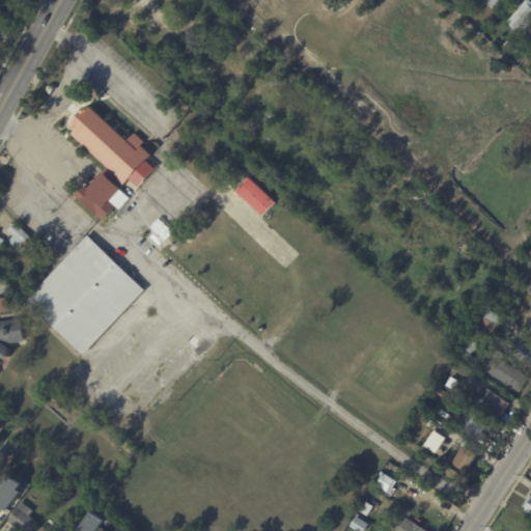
[(499,0),(493,8),(481,0),(499,0)]
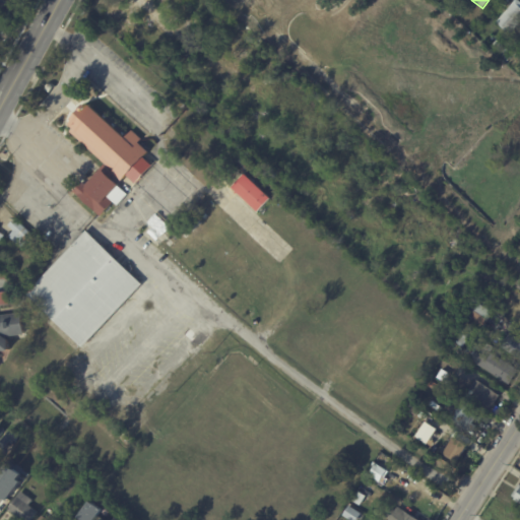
[(518,0),(519,1),(519,23),(511,35),(497,22),(516,0),(518,0)]
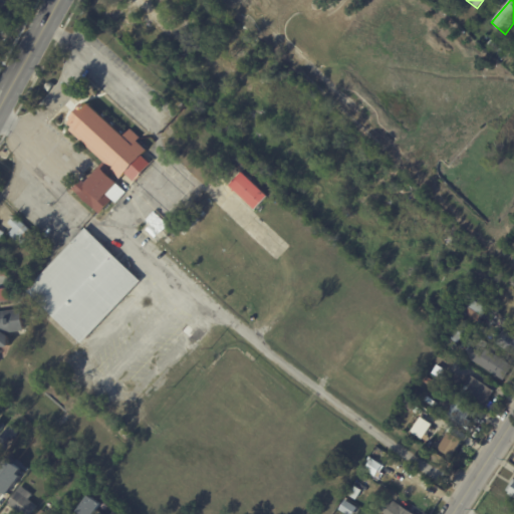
[(116,30),(118,24),(124,27),(121,33),(116,30)]
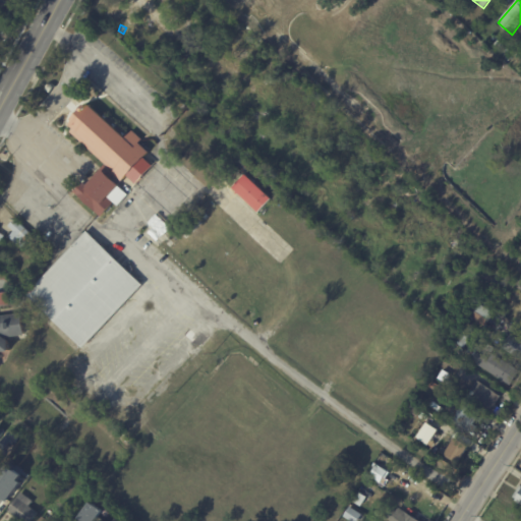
[(130,37),(131,38),(127,42),(122,36),(125,33),(130,37)]
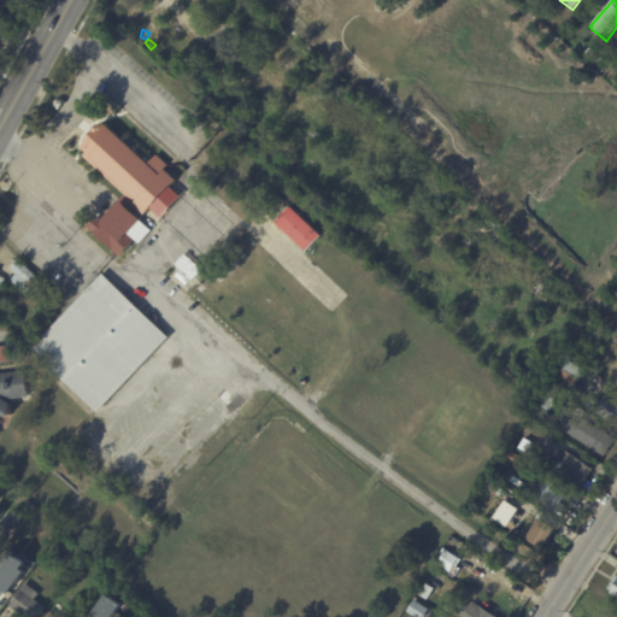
[(165,43),(175,45),(172,58),(160,57),(163,43),(165,43)]
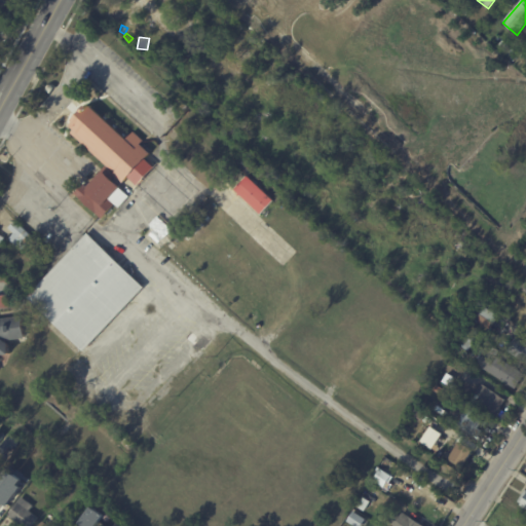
[(502,40),(508,44),(503,49),(499,45),(502,40)]
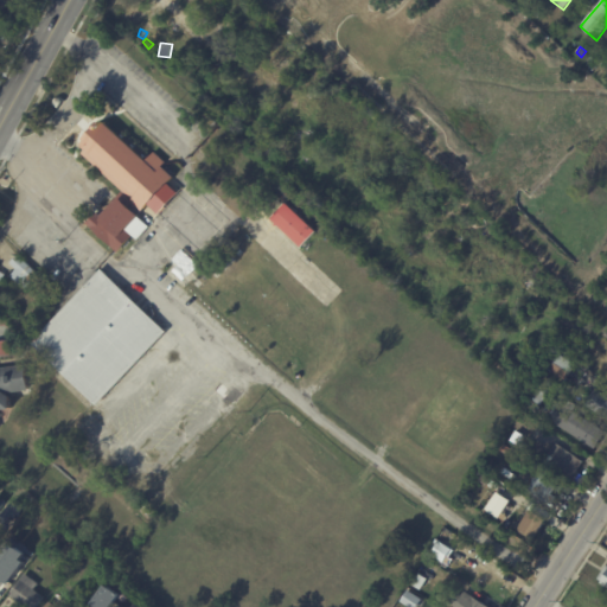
[(243,80),(249,87),(240,93),(235,85),(243,80)]
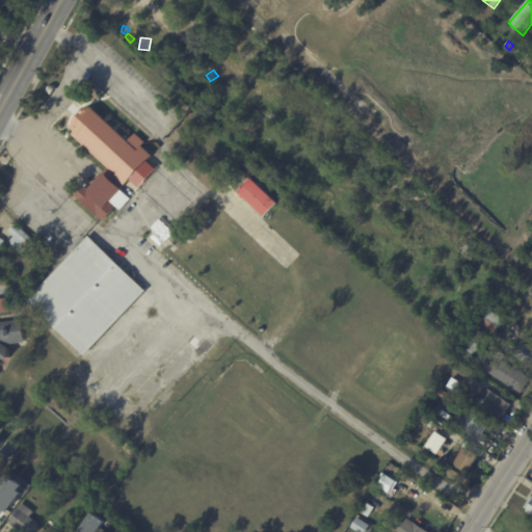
[(89,105),(128,141),(136,132),(147,142),(142,145),(153,155),(125,184),(74,134),(76,132),(70,127),(73,124),(72,122),(88,104),(89,105)]
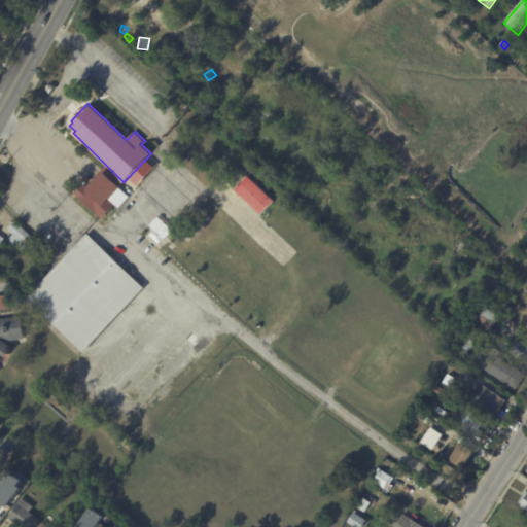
[(241,120),(253,131),(247,137),(236,127),(241,120)]
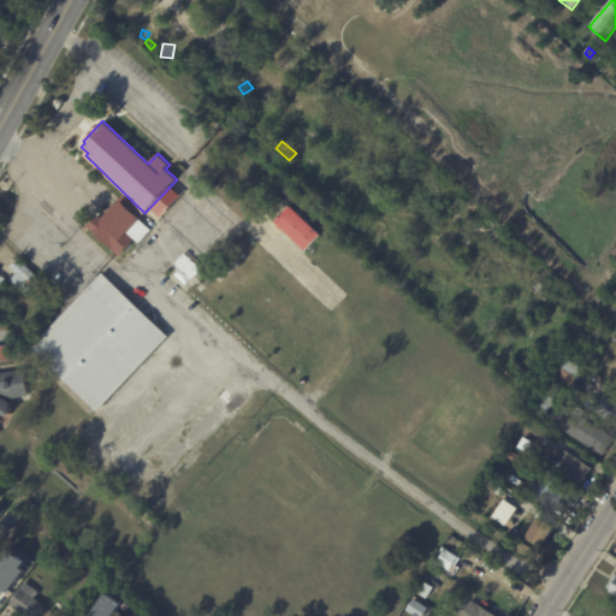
[(129,211),(138,220),(132,227),(136,231),(131,236),(135,240),(119,256),(87,227),(98,215),(101,219),(104,215),(106,218),(119,202),(129,211)]
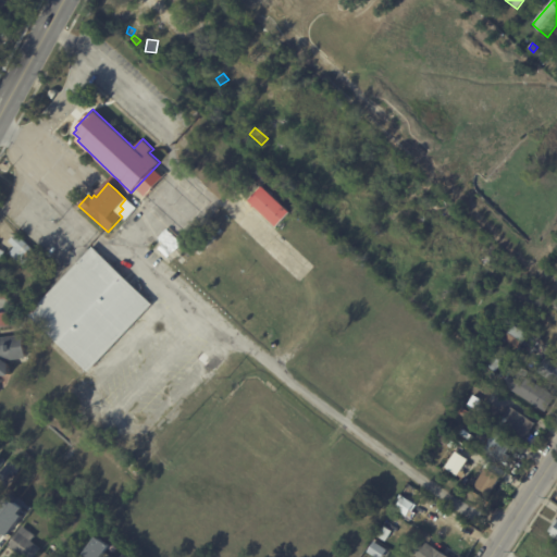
[(256,194),(260,199),(251,208),(246,203),(255,194),(256,194)]
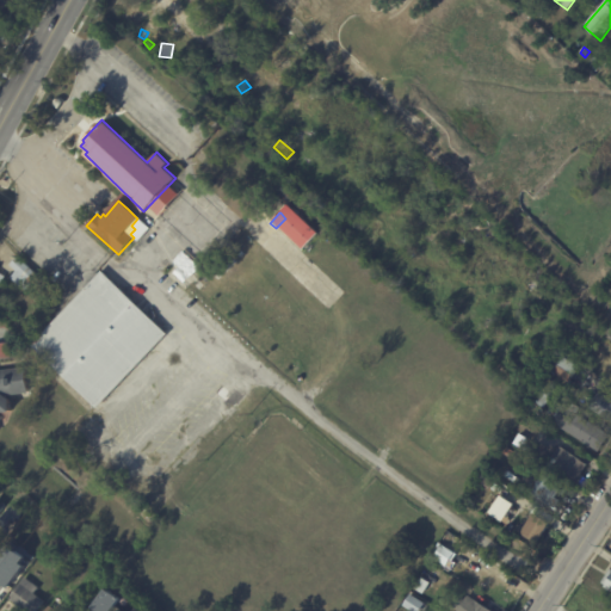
[(38,277),(25,291),(10,277),(16,271),(10,265),(17,257),(38,277)]
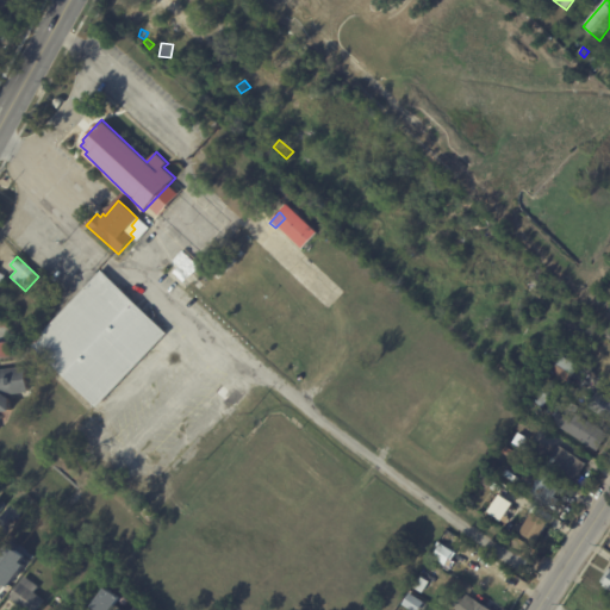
[(95,408),(31,346),(100,272),(167,335),(97,409),(95,408)]
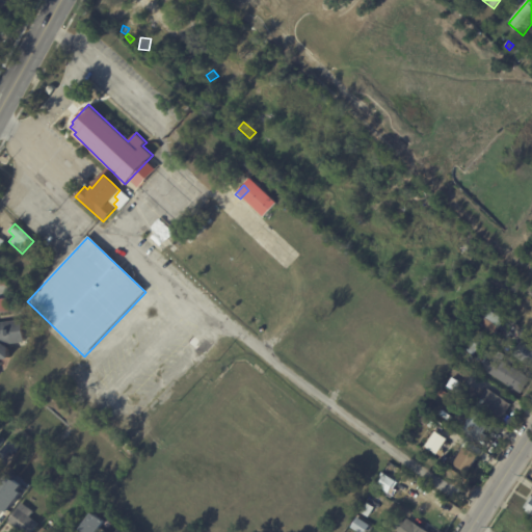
[(0,261),(1,260),(14,270),(9,275),(0,268),(0,261)]
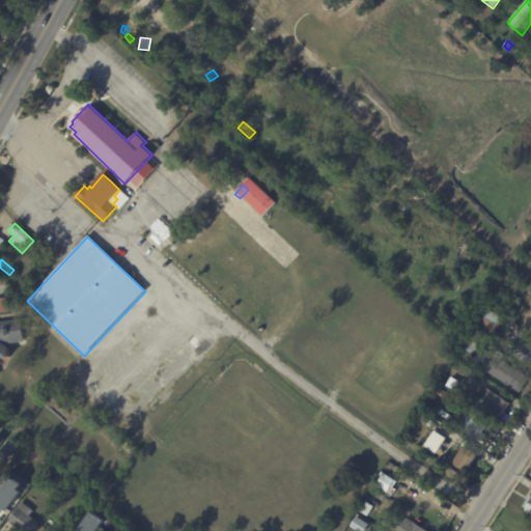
[(0,311),(10,310),(8,297),(0,298),(0,311)]
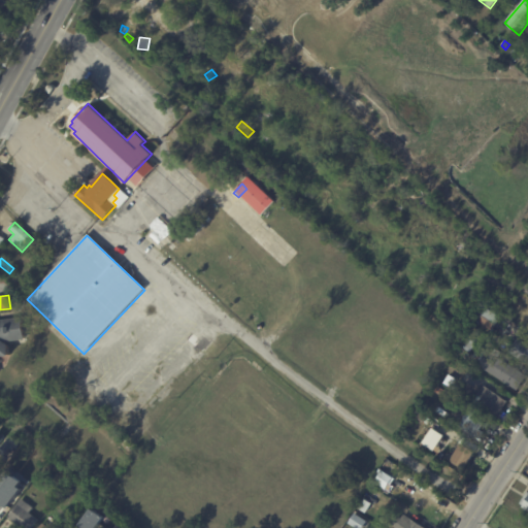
[(493,333),(476,323),(486,308),(501,318),(493,333)]
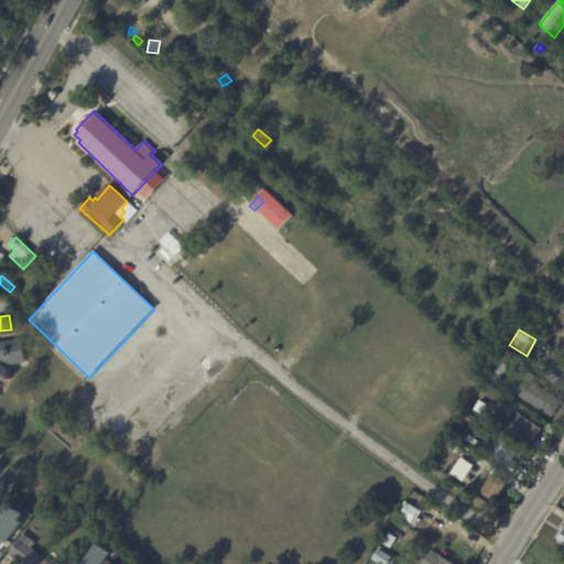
[(0,343),(23,339),(26,364),(2,367),(8,370),(8,382),(0,382),(0,343)]
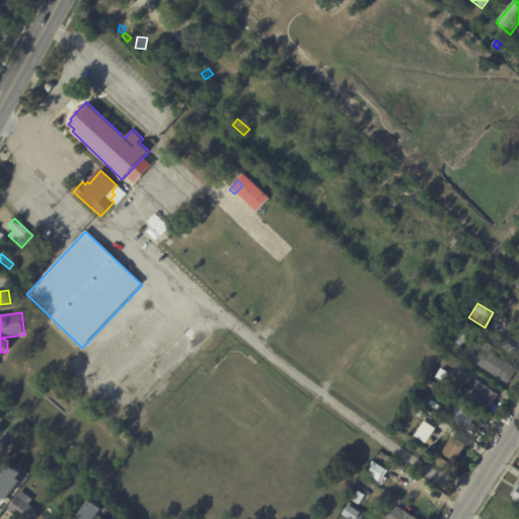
[(470,334),(462,347),(455,343),(463,328),(470,334)]
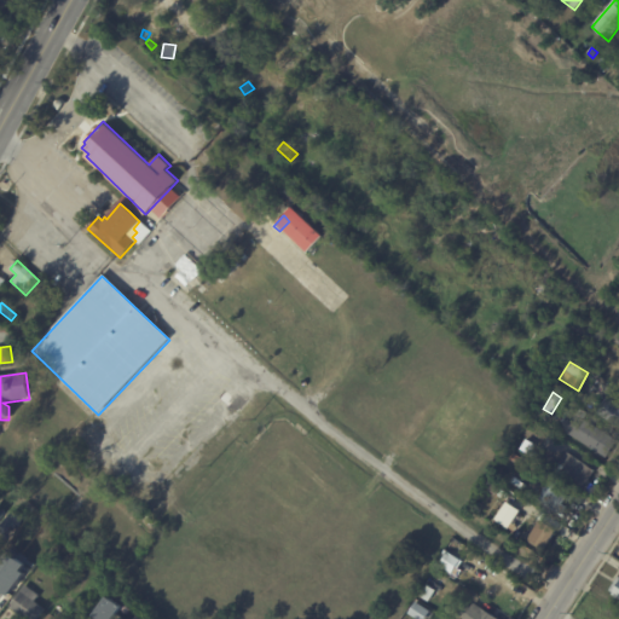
[(618,404),(618,427),(597,414),(608,397),(618,404)]
